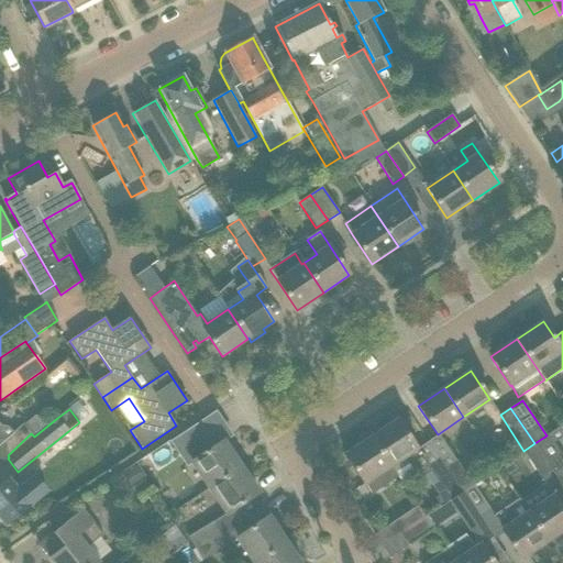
[(397,420),(371,438),(390,466),(392,466),(405,457),(420,479),(426,475),(438,494),(434,497),(440,506),(450,500),(462,493),(444,467),(439,459),(427,466),(416,450),(417,449),(409,438),(397,420)]
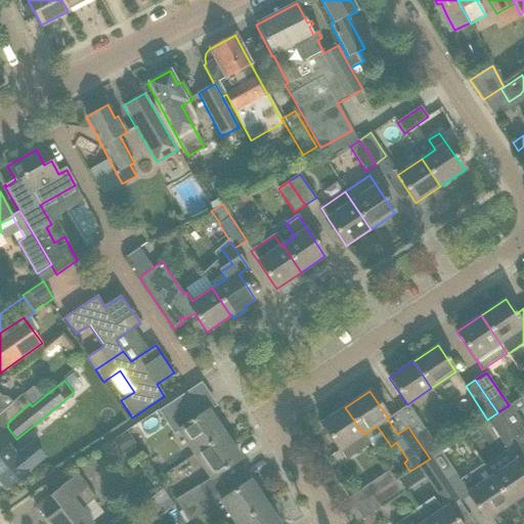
[(0,413),(7,424),(29,403),(23,396),(17,399),(12,404),(7,397),(2,396),(0,394),(0,413)]
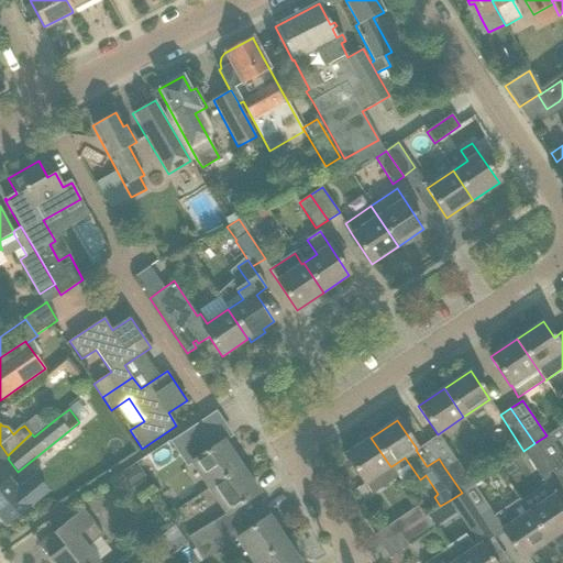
[(196,424),(169,442),(186,466),(191,462),(209,487),(240,466),(223,441),(212,449),(196,424)]
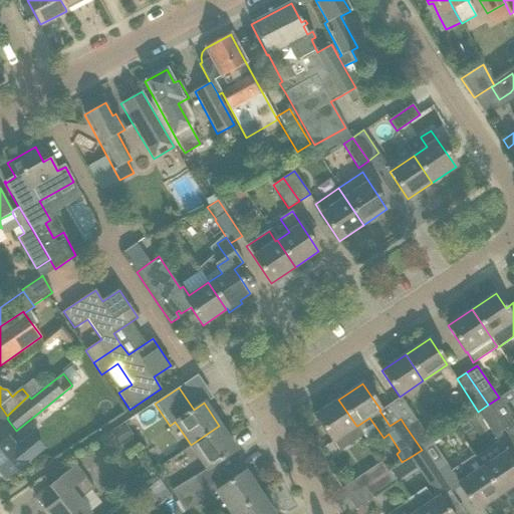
[(499,398),(488,405),(504,428),(506,432),(513,426),(513,417),(505,404),(500,397),(499,398)]
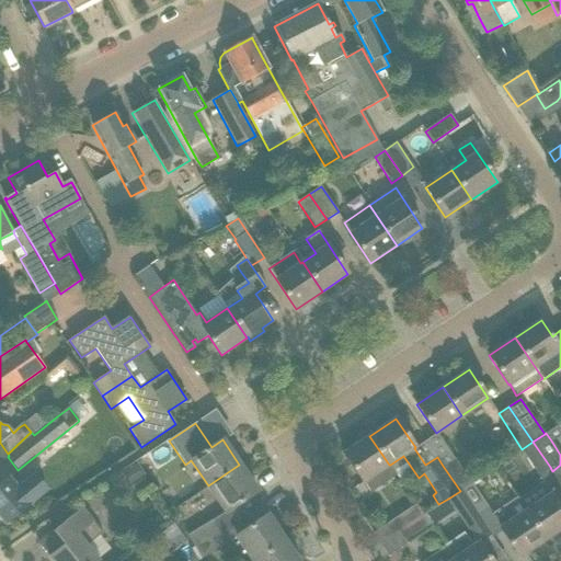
[(369,436),(343,454),(364,482),(389,465),(369,436)]
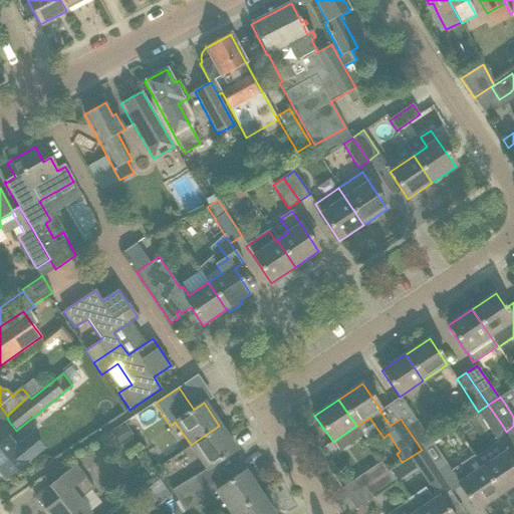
[(488,405),(478,412),(479,413),(494,435),(504,428),(488,405)]
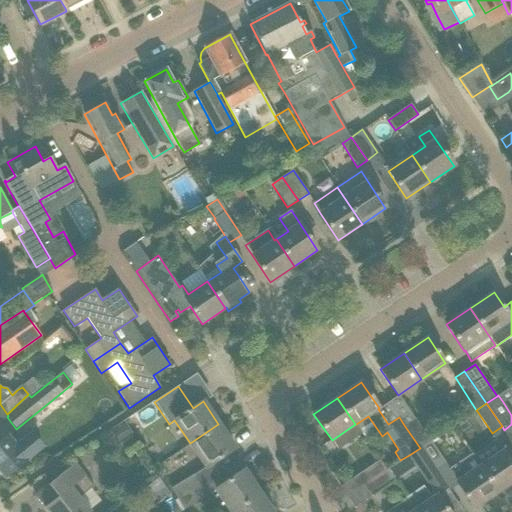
[(414,418),(404,425),(420,448),(430,441),(415,418),(414,418)]
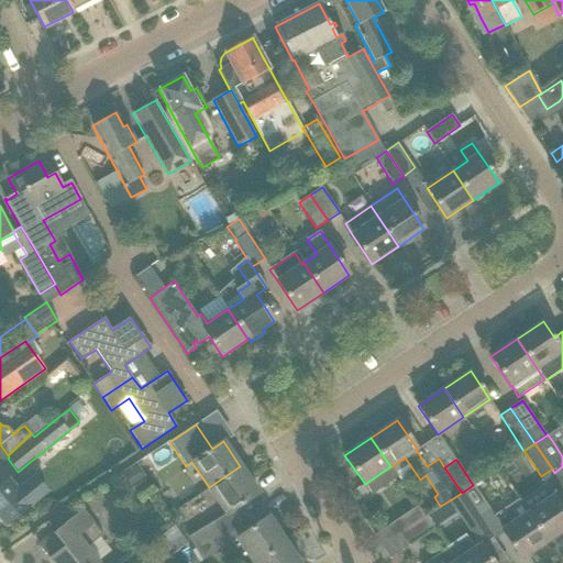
[(135,464),(122,473),(133,488),(144,479),(146,478),(135,464)]
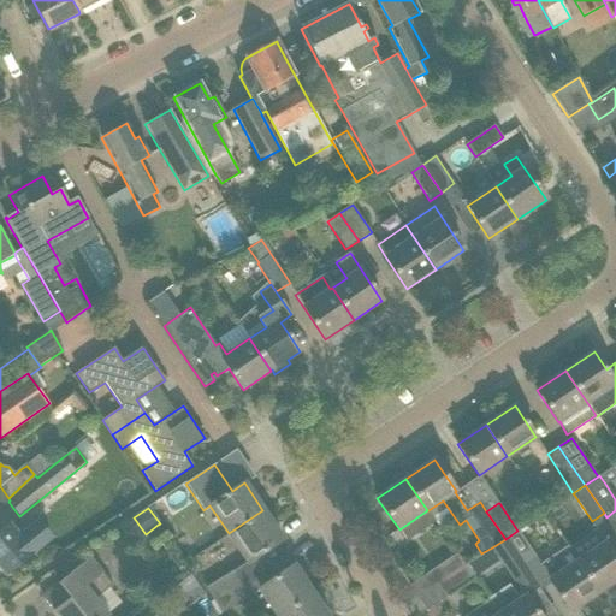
[(262,510),(229,533),(248,563),(255,558),(262,554),(283,539),(262,510)]
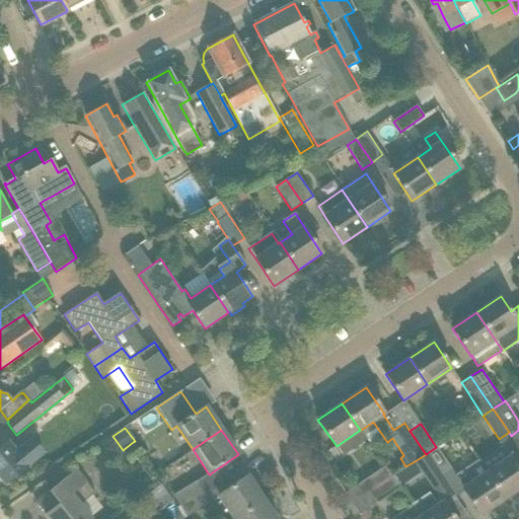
[(0,447),(0,476),(6,484),(43,452),(32,440),(16,453),(7,442),(0,447)]
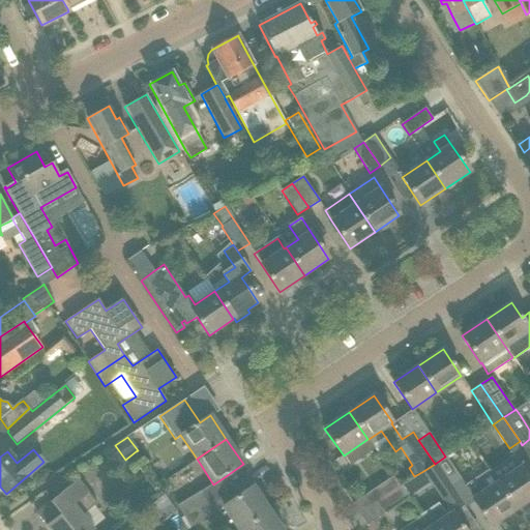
[(445,457),(435,464),(451,488),(462,480),(445,457)]
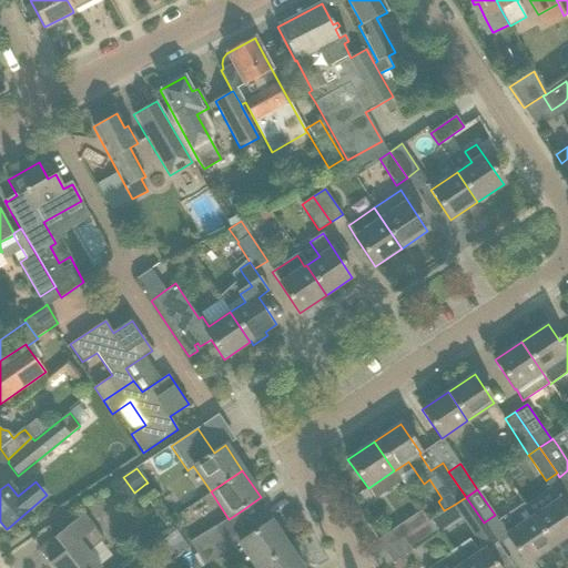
[(444,510),(428,520),(428,521),(435,533),(462,516),(480,545),(477,547),(470,537),(450,551),(457,560),(456,561),(458,566),(459,567),(497,567),(493,560),(487,551),(498,544),(484,523),(466,497),(454,505),(444,510)]
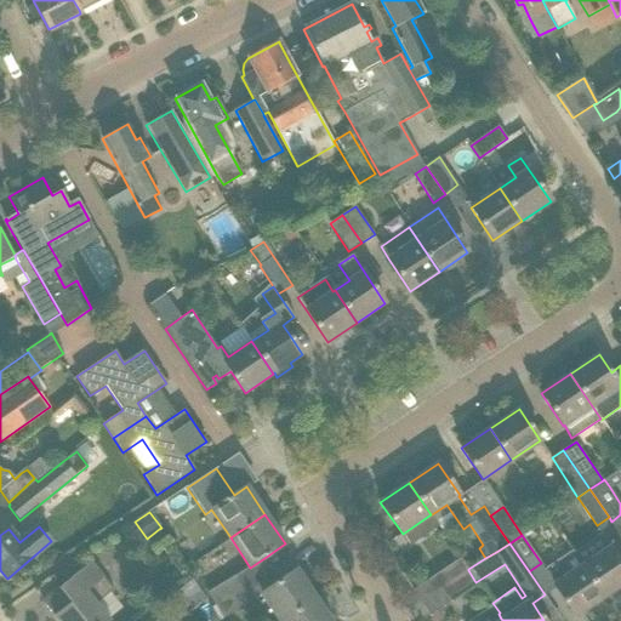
[(610,545),(582,564),(604,597),(620,586),(620,560),(619,558),(610,545)]
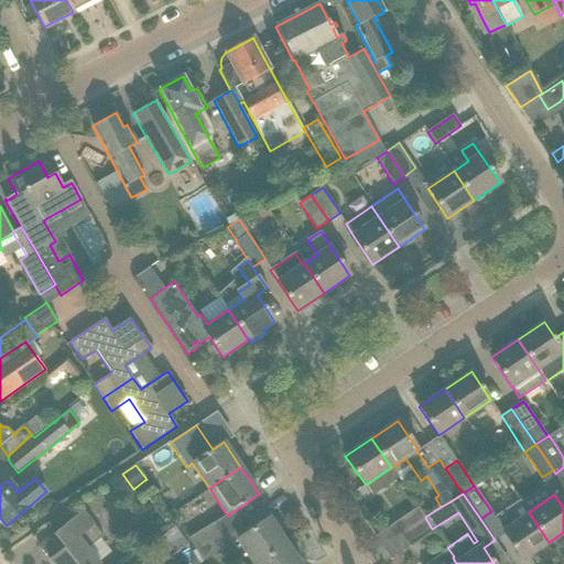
[(520,499),(492,518),(501,530),(510,542),(522,561),(549,542),(529,512),(528,512),(521,502),(520,499)]
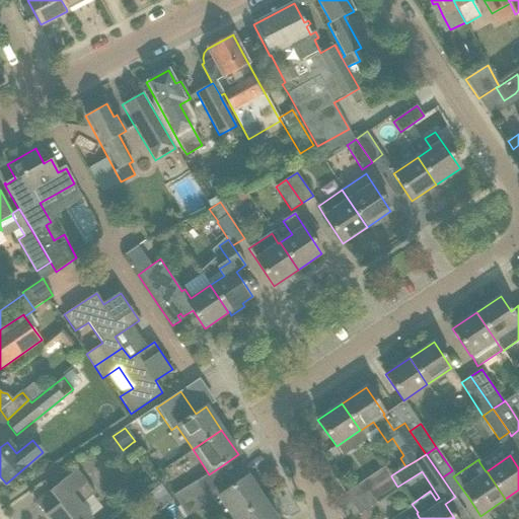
[(385,466),(361,483),(368,493),(391,476),(391,475),(385,466)]
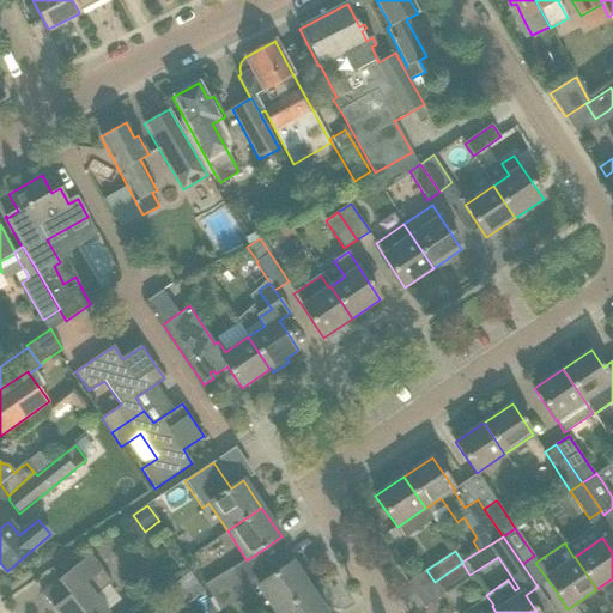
[(58,581),(70,595),(53,608),(56,612),(108,612),(109,612),(96,596),(111,582),(89,554),(58,581)]
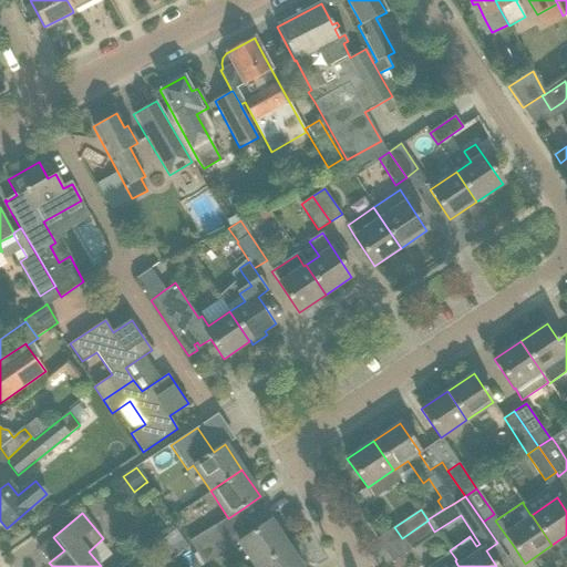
[(249,535),(238,542),(238,543),(255,566),(257,566),(288,547),(279,534),(282,532),(275,519),(271,522),(270,521),(251,533),(249,535)]
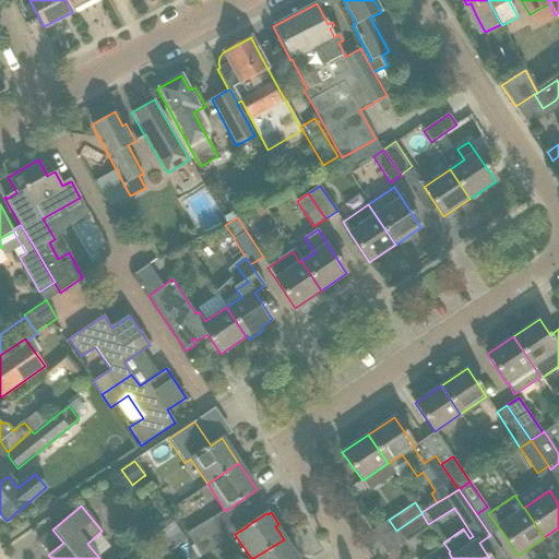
[(421,513),(396,531),(404,543),(429,525),(428,524),(421,513)]
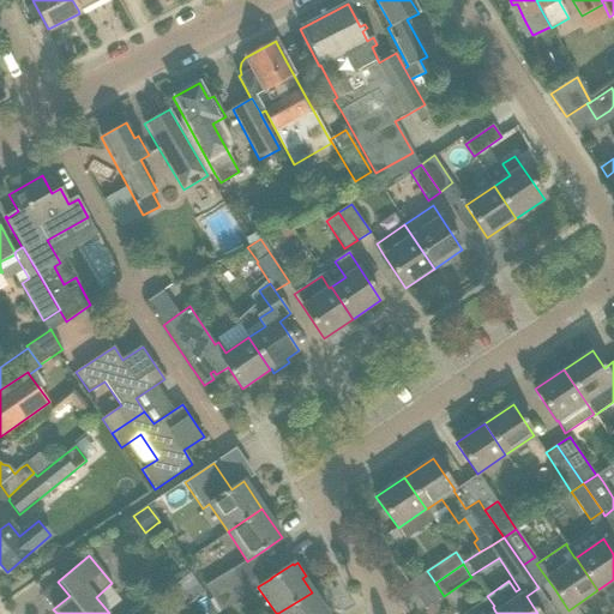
[(230,571),(205,587),(212,599),(238,583),(230,571)]
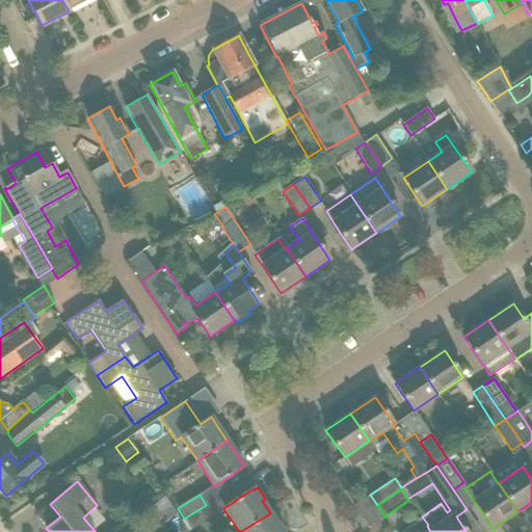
[(206,505),(184,519),(190,530),(214,516),(206,505)]
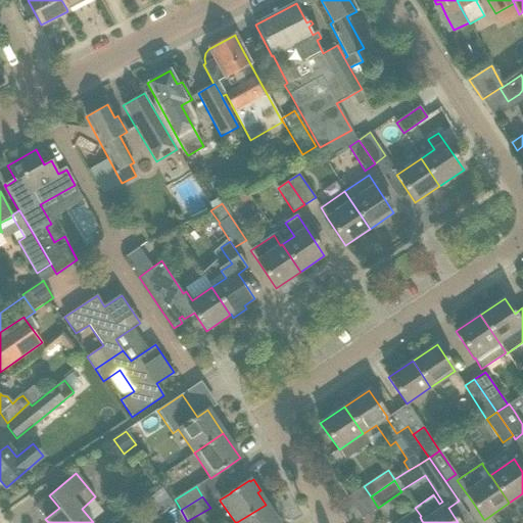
[(277,522),(266,505),(237,522),(277,522)]
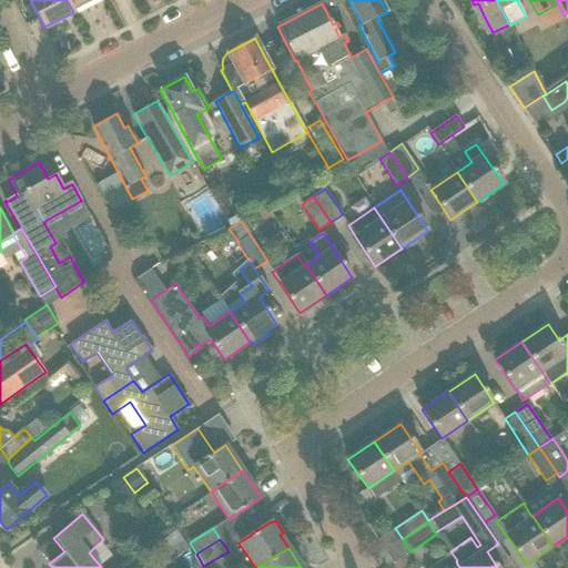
[(405,556),(394,563),(396,567),(404,567),(406,558),(405,556)]
